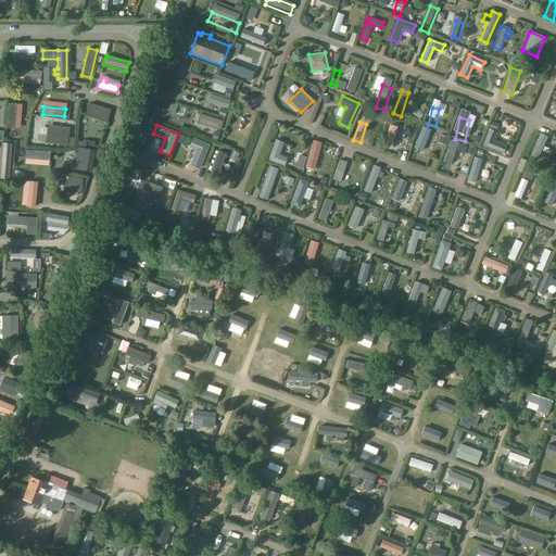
[(47,135),(46,142),(66,146),(70,128),(62,127),(60,136),(47,135)]
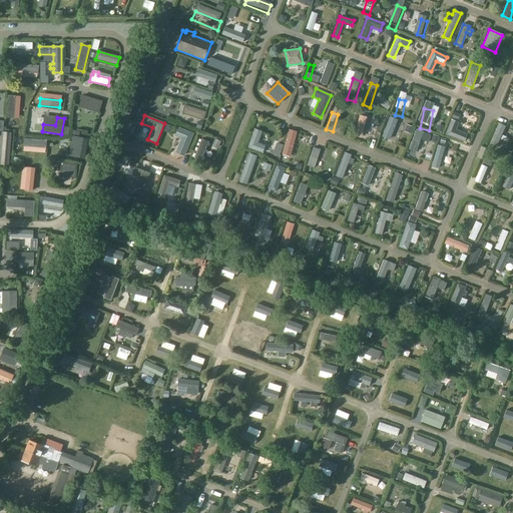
[(455,130),(458,122),(451,119),(445,134),(463,141),(466,134),(455,130)]
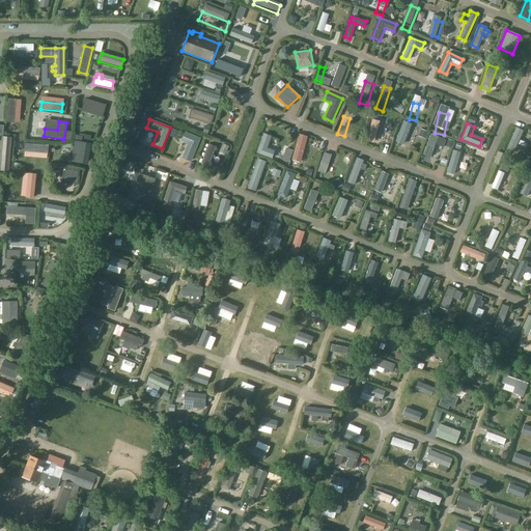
[(374,147),(379,129),(371,127),(366,145),(374,147)]
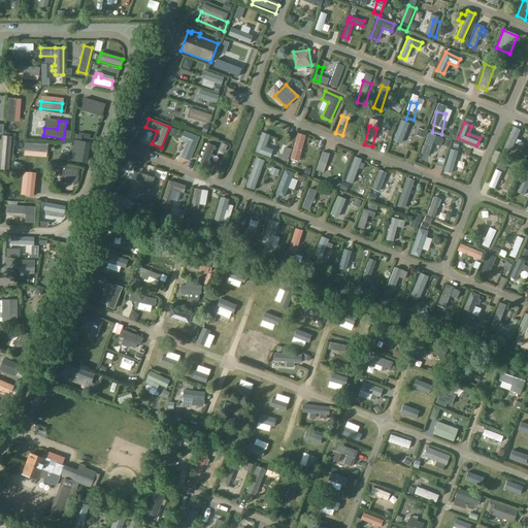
[(404,154),(414,130),(405,128),(397,152),(404,154)]
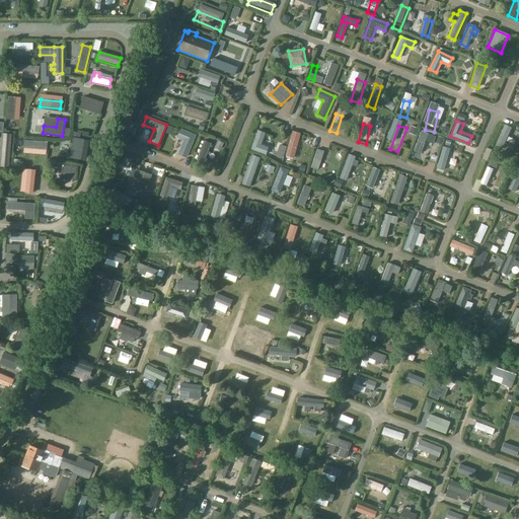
[(186,157),(195,135),(180,129),(176,138),(183,140),(177,154),(186,157)]
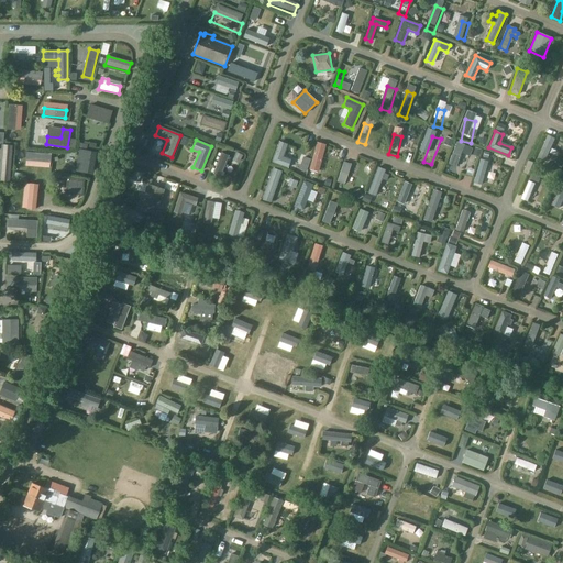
[(278,142),(272,162),(287,168),(290,159),(283,157),(287,144),(278,142)]
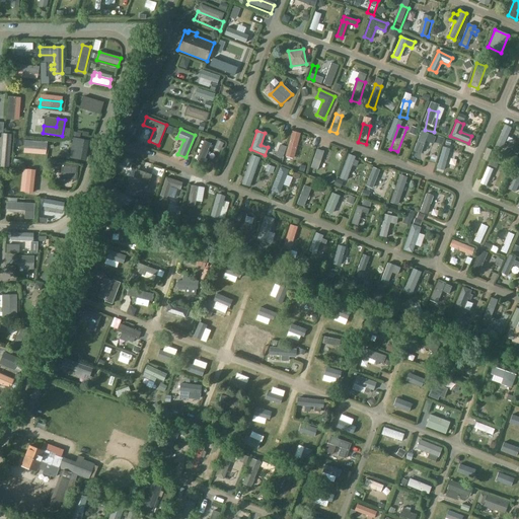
[(413,151),(420,154),(425,140),(433,143),(435,136),(421,131),(413,151)]
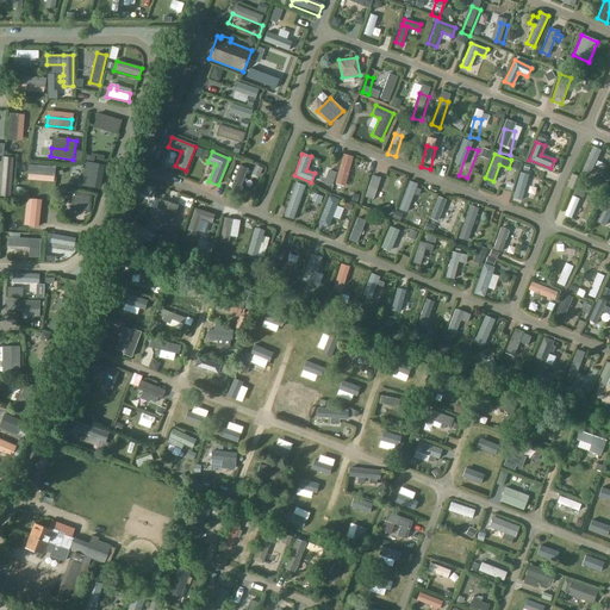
[(591,155),(583,179),(592,181),(601,157),(591,155)]
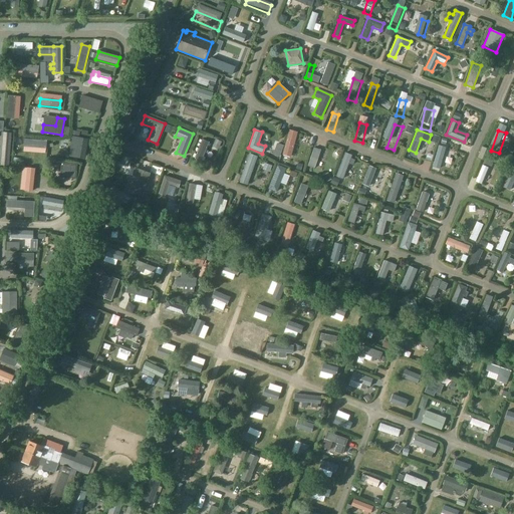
[(10,166),(12,133),(4,132),(1,165),(10,166)]
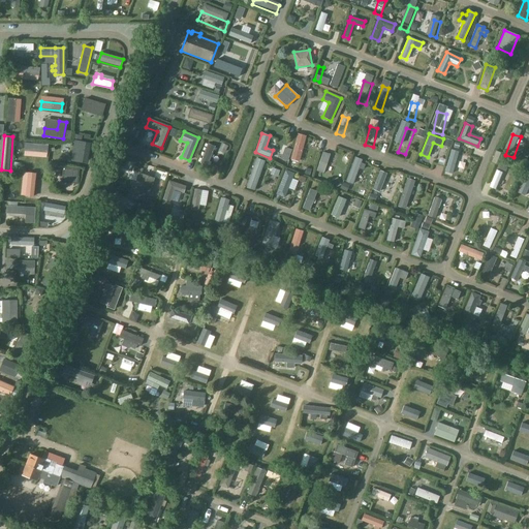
[(74,141),(70,160),(87,164),(91,144),(74,141)]
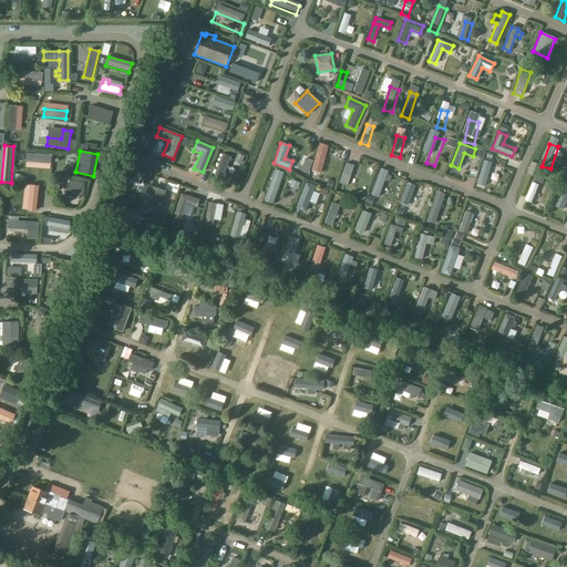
[(317,152),(312,179),(322,181),(326,153),(317,152)]
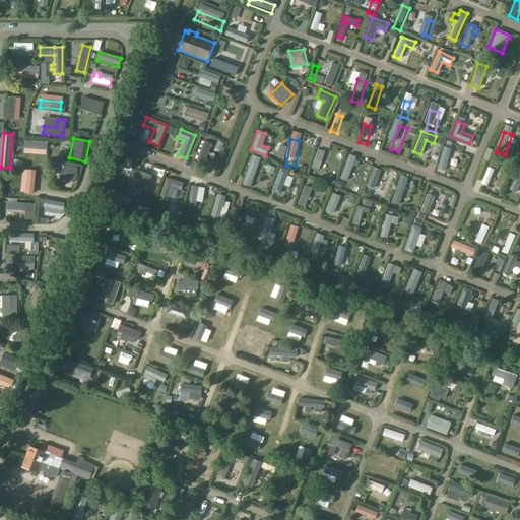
[(284,153),(286,147),(279,144),(277,150),(284,153)]
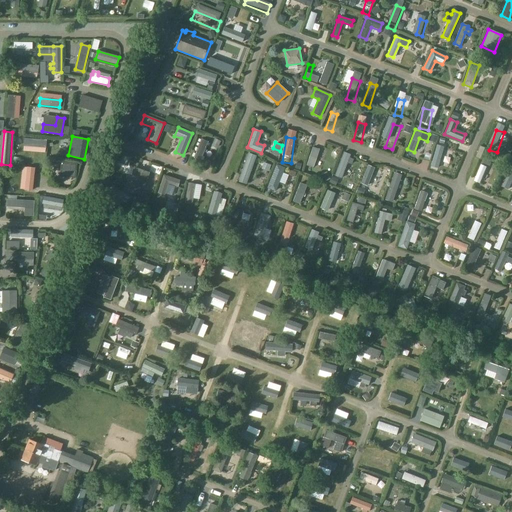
[(481,159),(485,148),(480,146),(475,157),(481,159)]
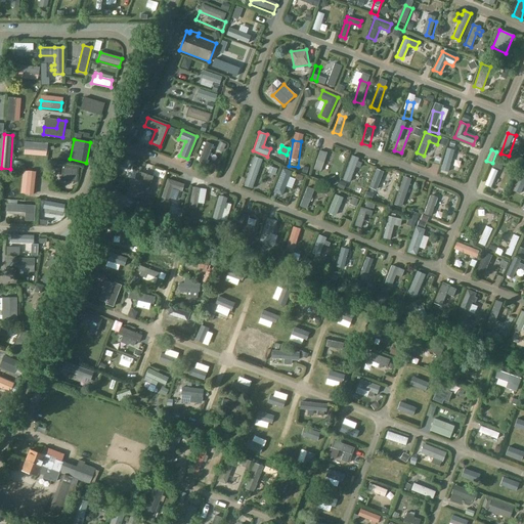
[(252,188),(262,160),(254,157),(244,186),(252,188)]
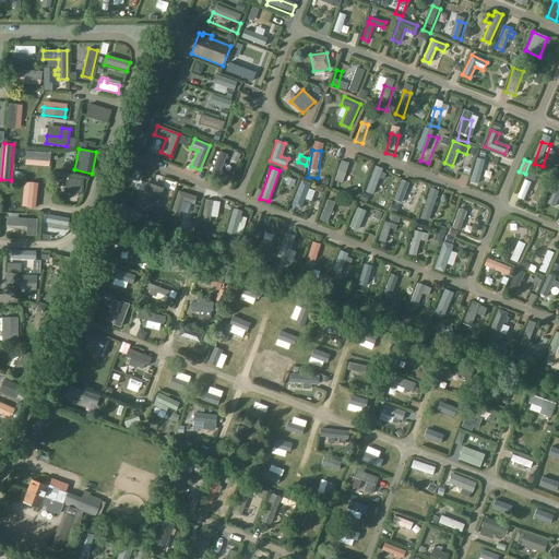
[(484,171),(476,168),(470,189),(477,191),(484,171)]
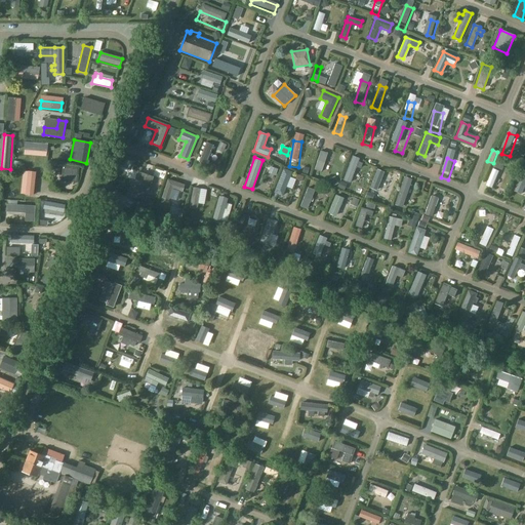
[(325,177),(328,162),(318,161),(315,175),(325,177)]
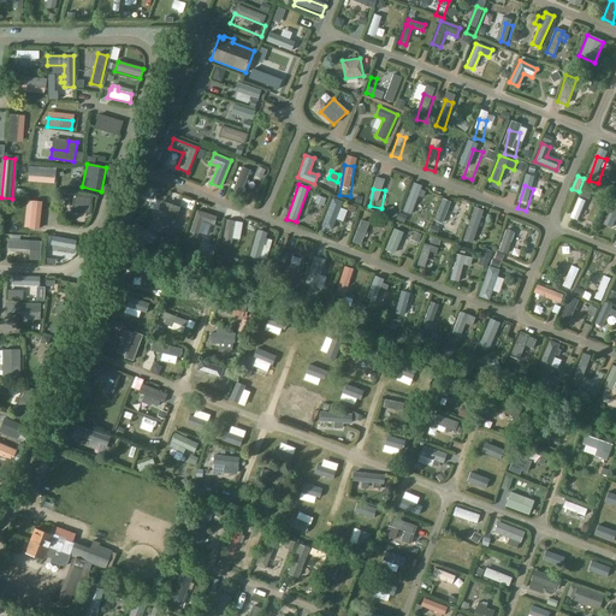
[(412,191),(402,220),(412,224),(421,195),(412,191)]
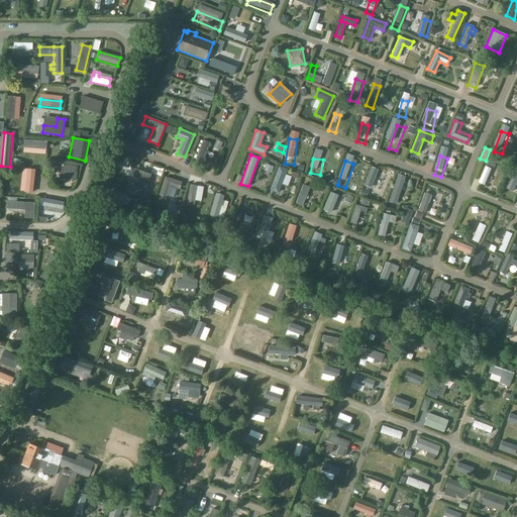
[(452,173),(454,165),(447,163),(445,171),(452,173)]
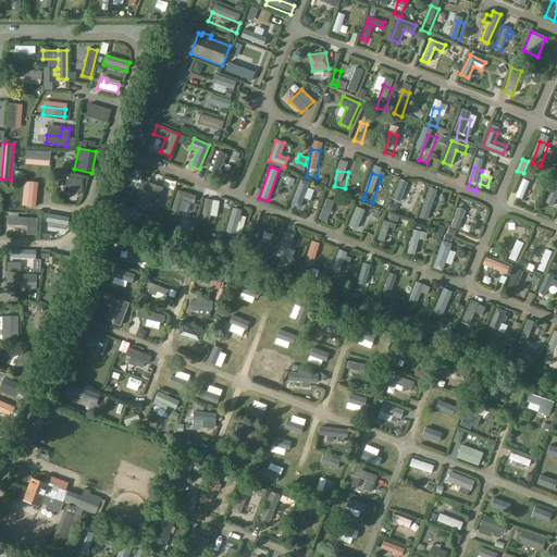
[(65,193),(83,194),(84,177),(66,176),(65,193)]
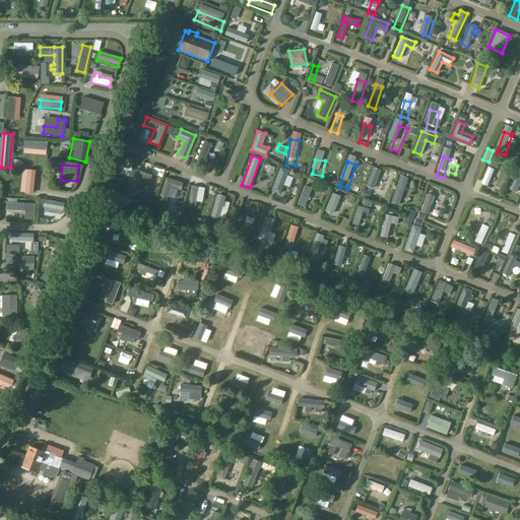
[(280,168),(271,191),(279,194),(288,171),(280,168)]
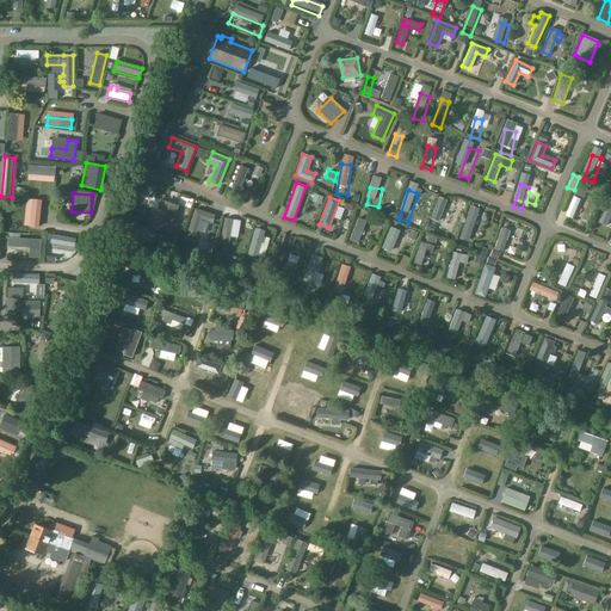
[(161,201),(152,228),(168,233),(178,205),(161,201)]
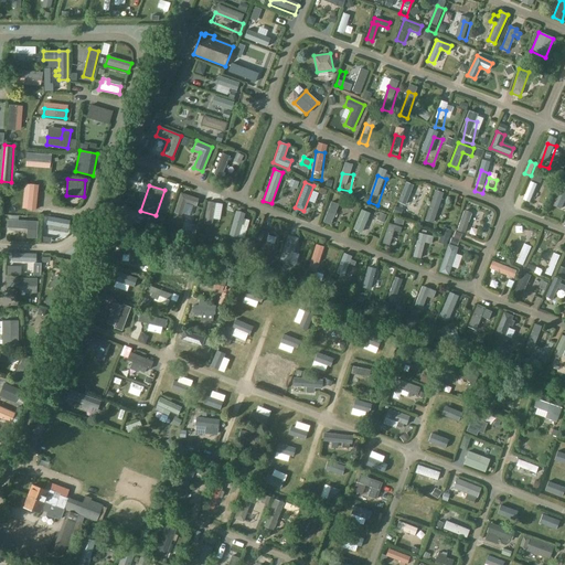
[(398,211),(411,214),(416,194),(403,191),(398,211)]
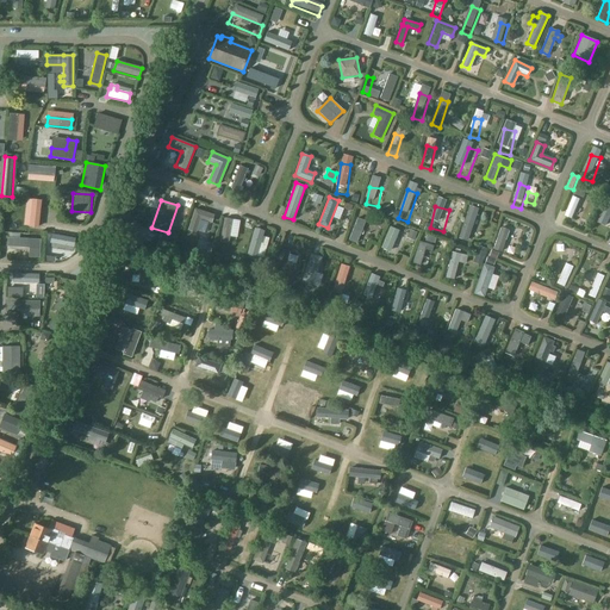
[(211,223),(213,215),(194,209),(188,229),(195,232),(200,218),(211,223)]
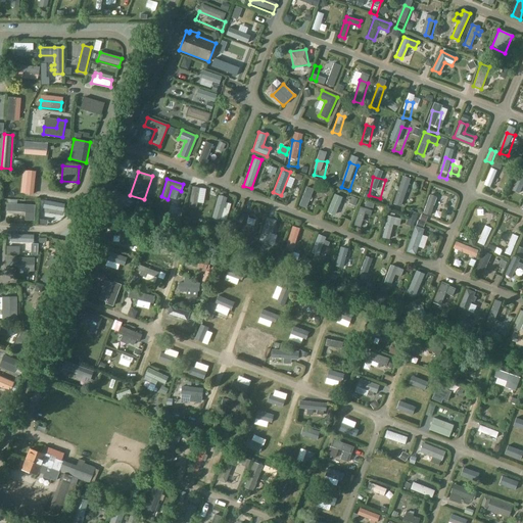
[(392,210),(399,214),(409,186),(402,183),(392,210)]
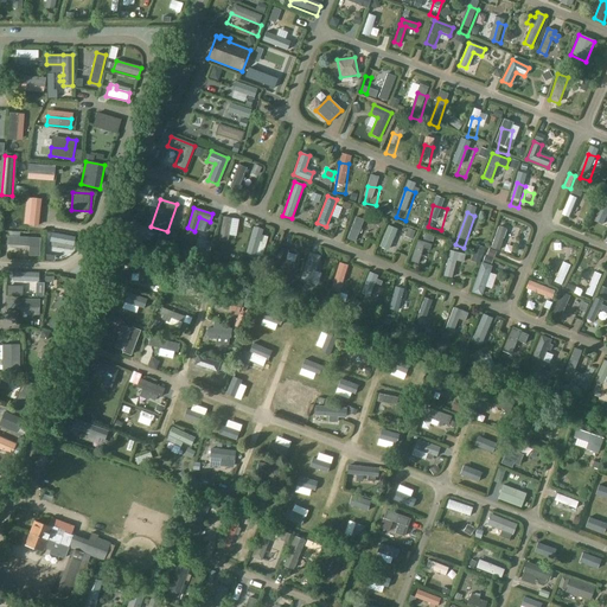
[(601,235),(606,217),(606,216),(600,215),(594,232),(601,235)]
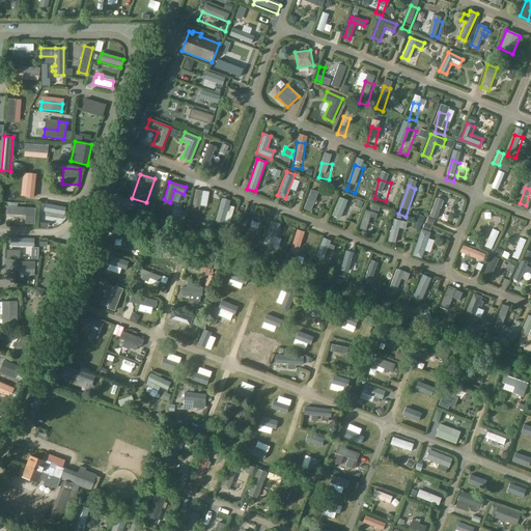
[(302,216),(310,219),(317,200),(309,197),(302,216)]
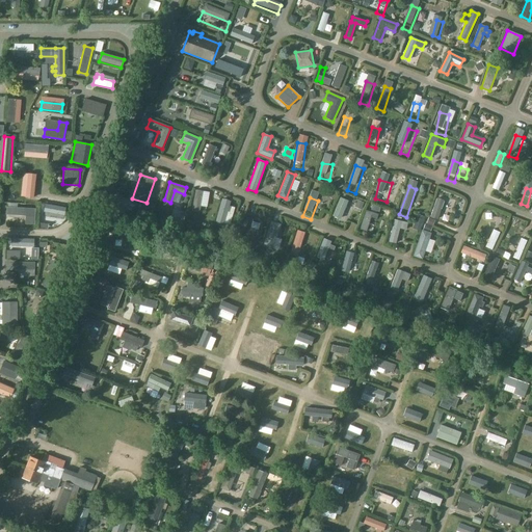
[(229,207),(230,202),(222,200),(216,221),(223,223),(227,211),(229,212),(231,207),(229,207)]
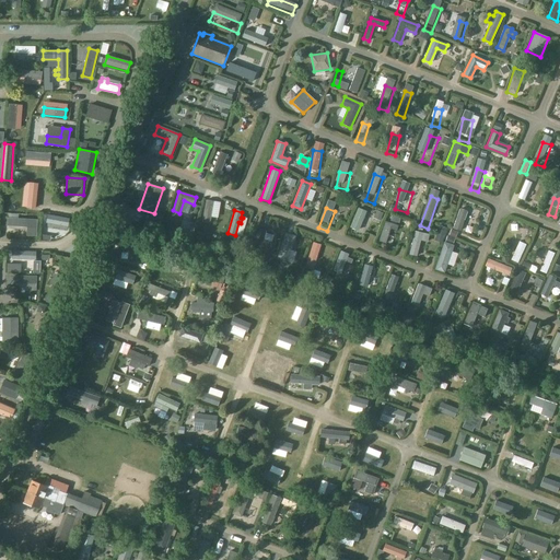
[(14,219),(14,226),(27,226),(26,235),(35,236),(36,220),(14,219)]
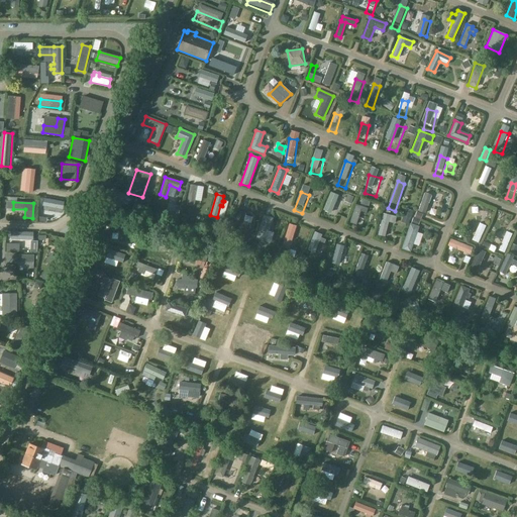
[(366,213),(367,208),(355,205),(349,222),(355,224),(359,211),(366,213)]
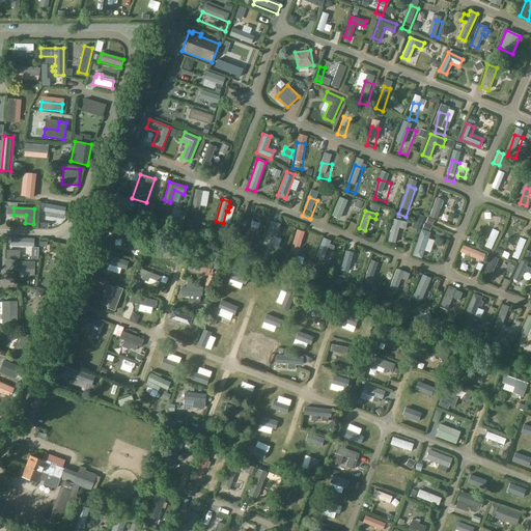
[(249,227),(252,219),(245,217),(240,232),(258,238),(260,231),(249,227)]
